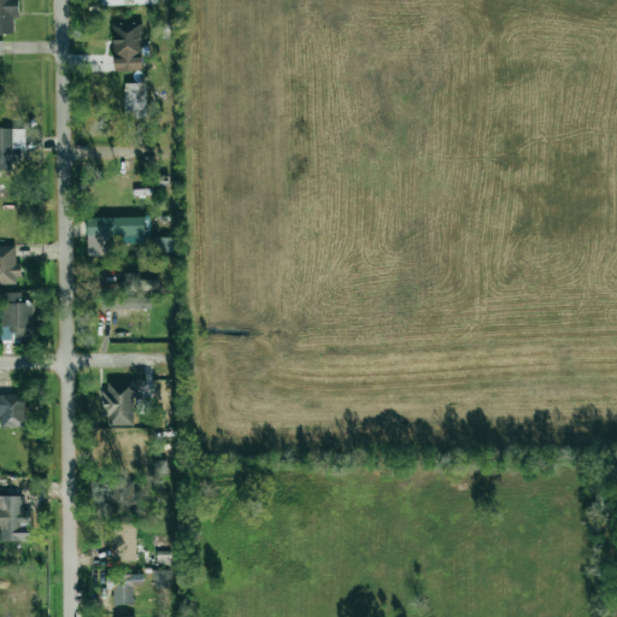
[(0,0),(0,34),(13,34),(13,18),(19,18),(18,0),(0,0)]
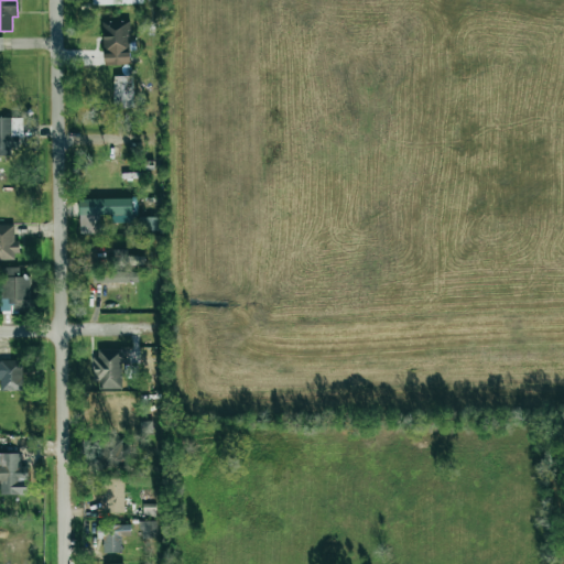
[(102,65),(129,65),(130,22),(104,21),(102,65)]
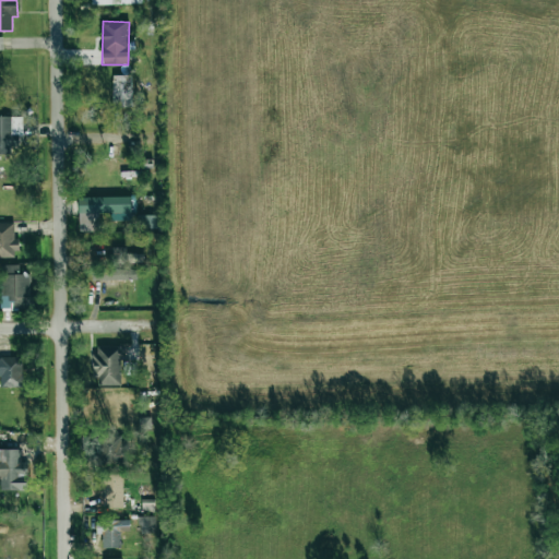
[(113,107),(131,107),(132,75),(113,75),(113,107)]
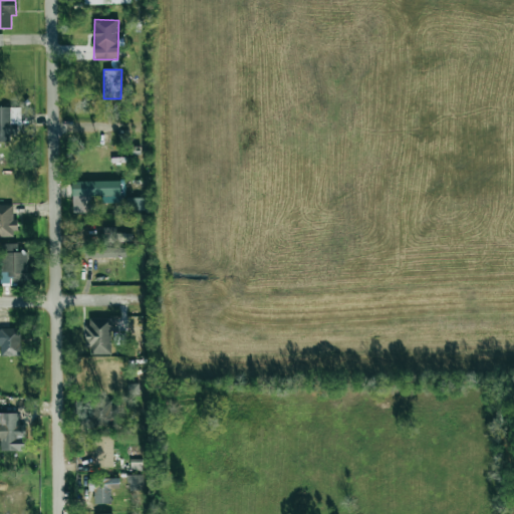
[(0,107),(0,142),(9,142),(9,136),(19,135),(18,107),(0,107)]
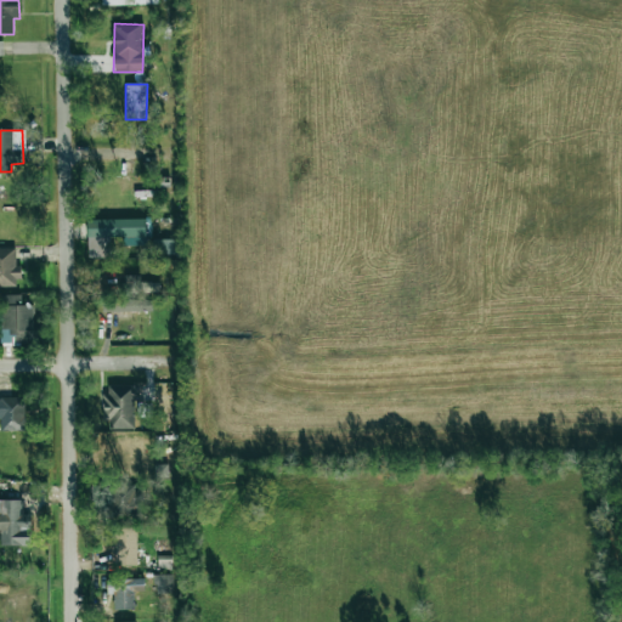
[(86,220),(88,258),(109,258),(109,238),(123,237),(123,246),(148,246),(148,219),(86,220)]
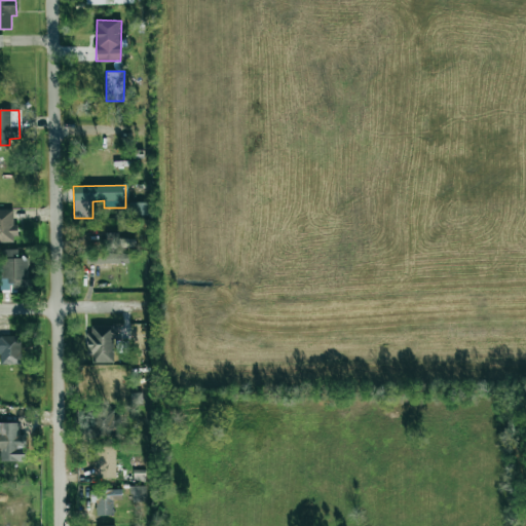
[(149,215),(148,202),(129,203),(129,216),(149,215)]
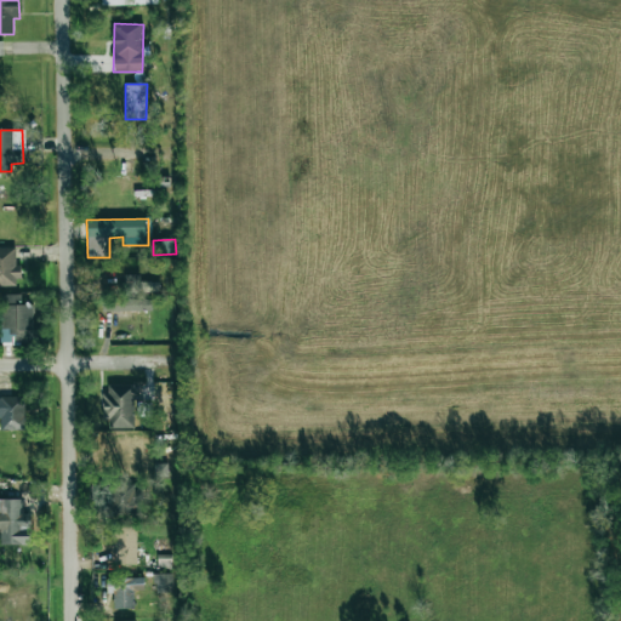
[(0,286),(20,286),(20,266),(16,266),(15,248),(0,246),(0,286)]
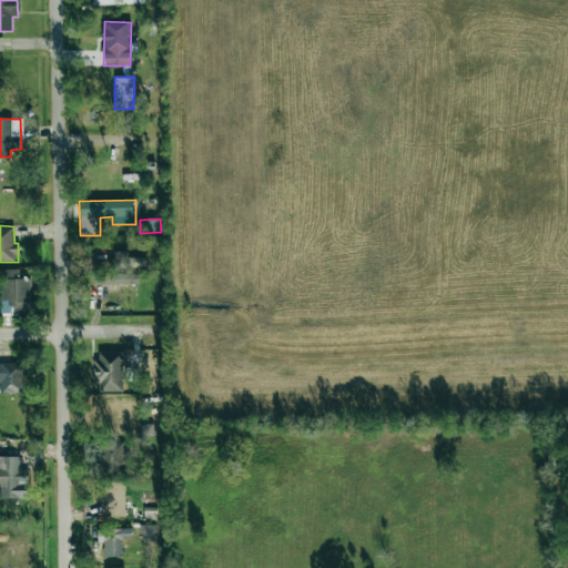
[(144,259),(128,260),(128,252),(111,252),(111,269),(144,267),(144,259)]
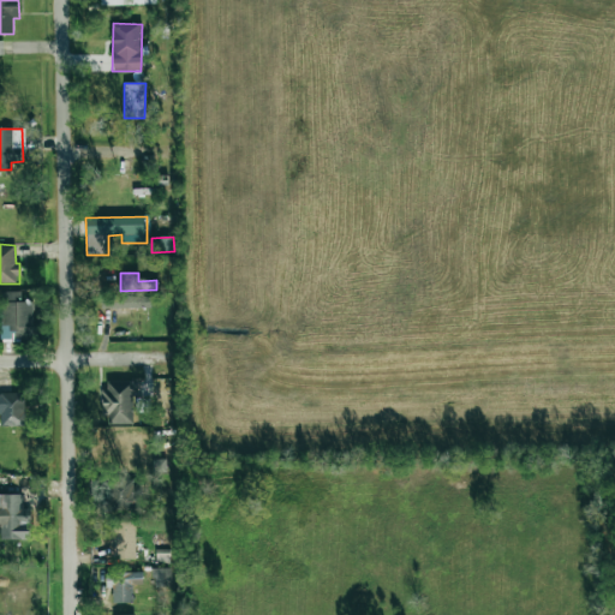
[(22,291),(1,291),(1,340),(13,340),(13,338),(33,338),(33,302),(22,302),(22,291)]
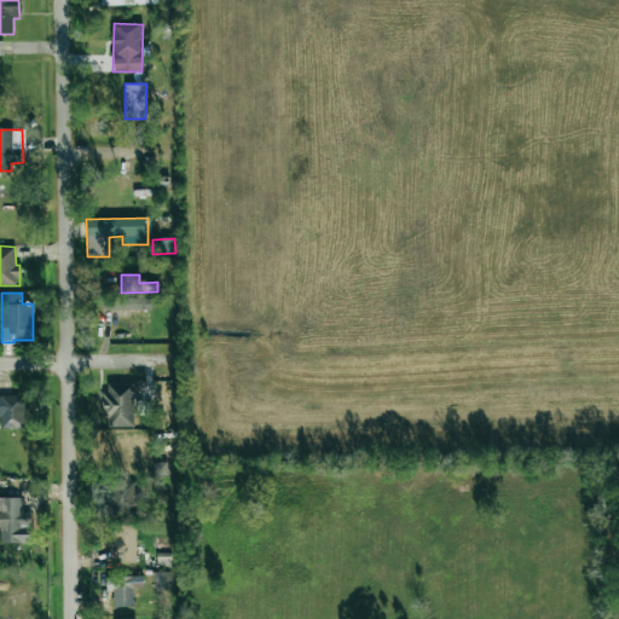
[(102,299),(102,312),(151,310),(151,296),(102,299)]
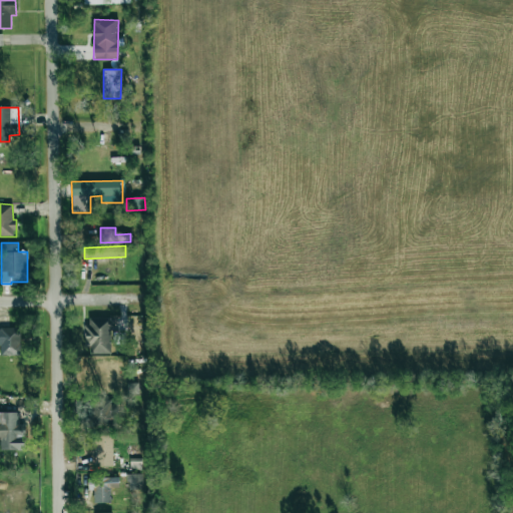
[(85,319),(86,348),(92,348),(92,354),(111,354),(111,331),(115,331),(114,318),(85,319)]
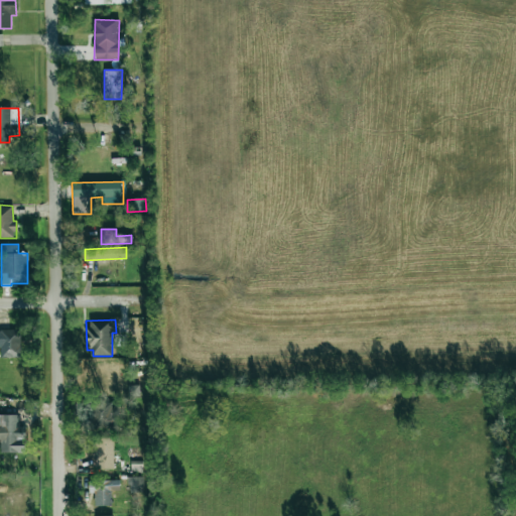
[(0,351),(0,358),(21,358),(20,330),(0,330),(0,351)]
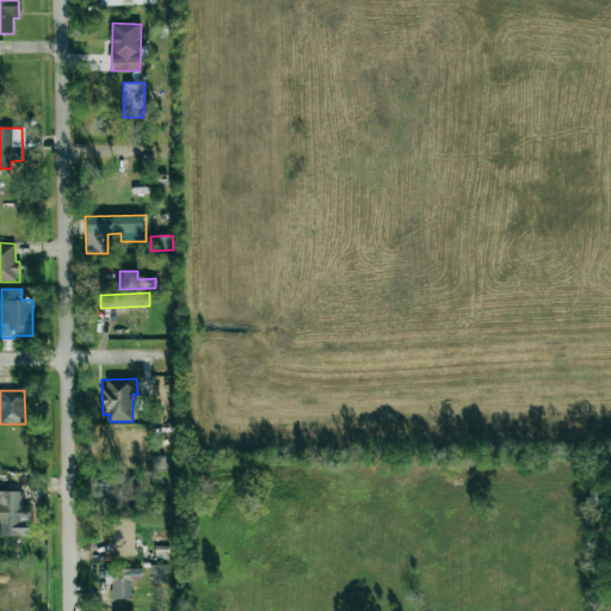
[(134,476),(106,477),(107,507),(136,505),(134,476)]
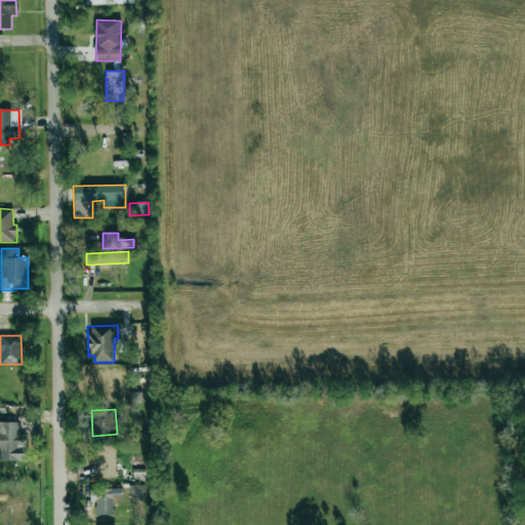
[(25,440),(19,440),(19,422),(0,421),(0,448),(0,460),(25,460),(25,440)]
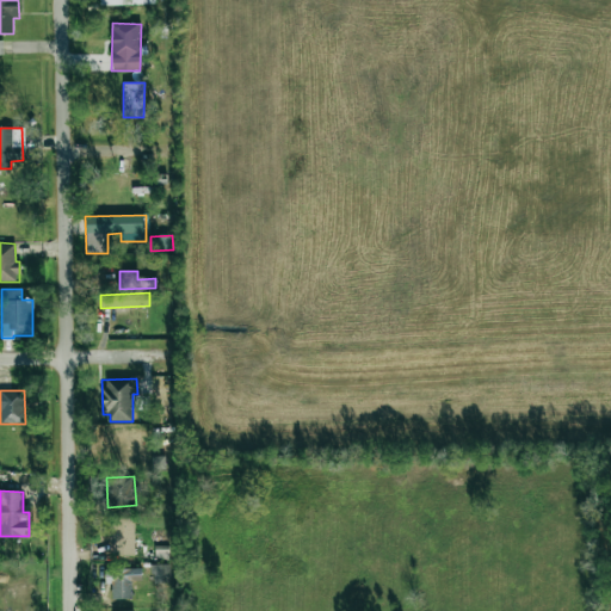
[(131,518),(111,518),(112,554),(133,553),(131,518)]
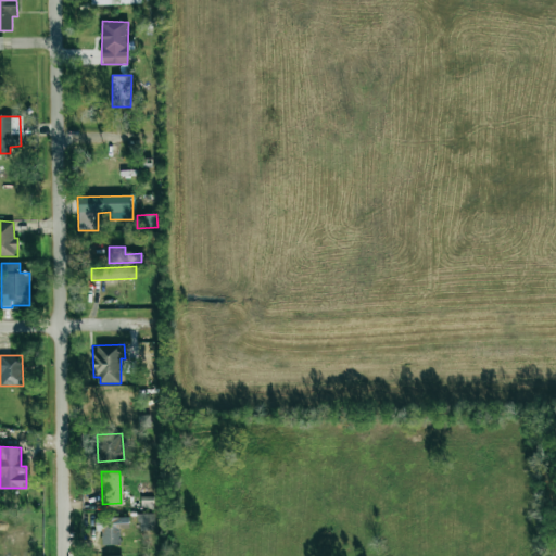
[(141,531),(154,530),(153,514),(144,515),(144,519),(140,519),(141,531)]
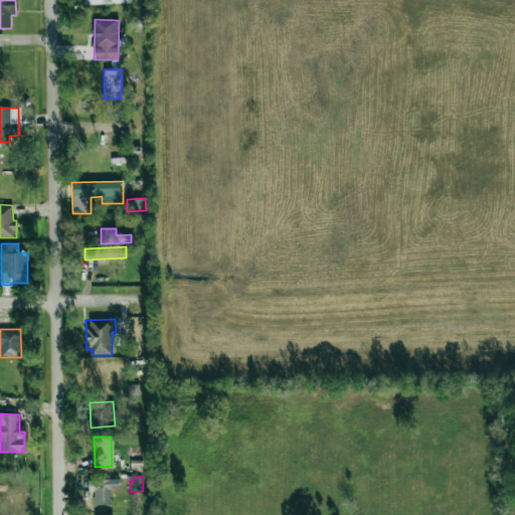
[(111,478),(89,478),(89,493),(94,493),(94,505),(111,505),(111,478)]
